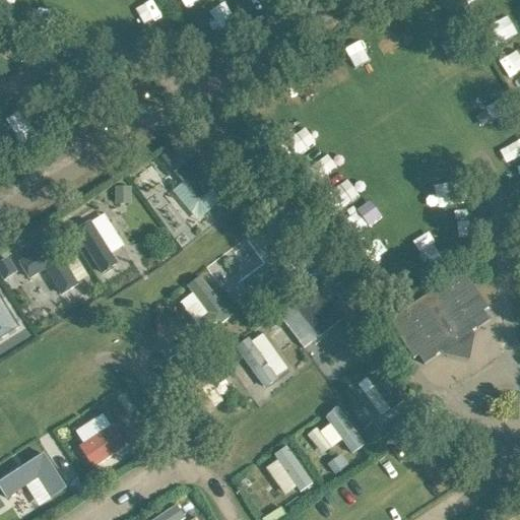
[(214,25),(196,30),(201,51),(220,46),(214,25)]
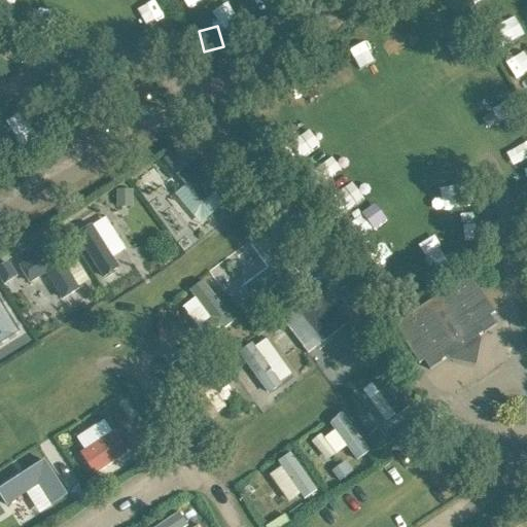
[(510,55),(526,46),(517,27),(500,35),(510,55)]
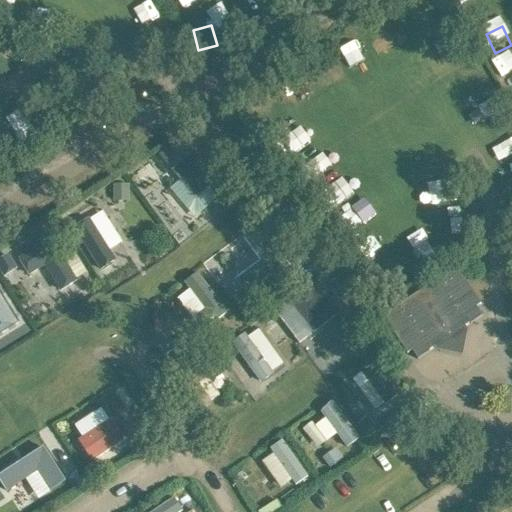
[(178,180),(169,188),(195,218),(225,192),(177,139),(157,156),(178,180)]
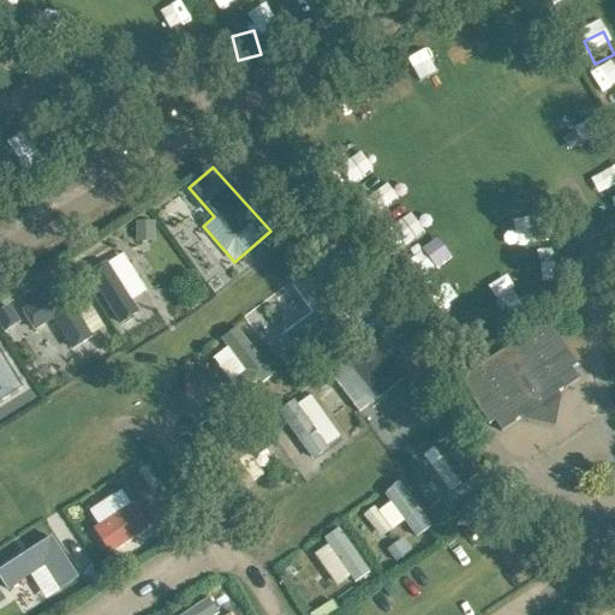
[(19,311),(33,330),(57,315),(45,296),(19,311)]
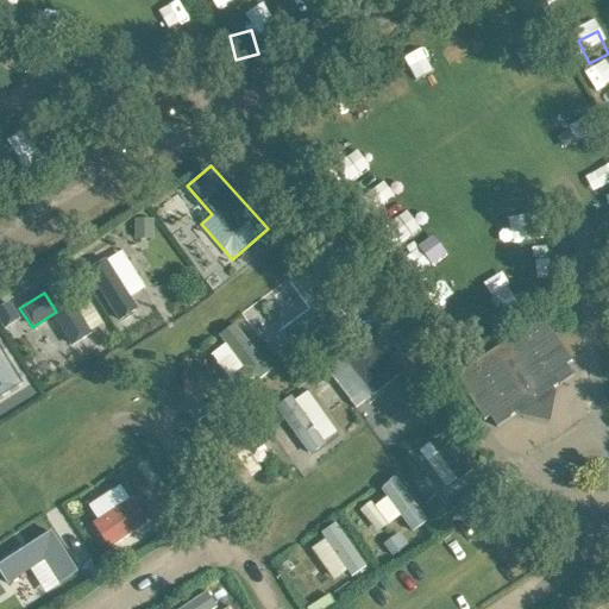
[(56,322),(68,343),(80,337),(68,315),(56,322)]
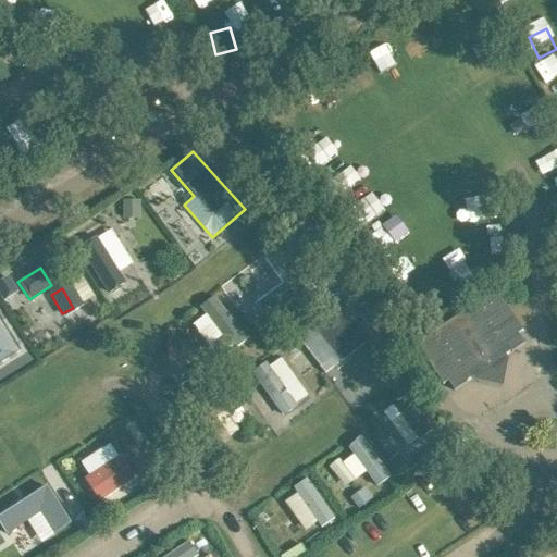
[(442,384),(447,381),(455,392),(467,383),(467,382),(472,379),(474,382),(503,387),(508,359),(506,355),(523,344),(517,334),(522,331),(497,294),(493,297),(491,295),(420,342),(422,345),(418,348),(442,384)]
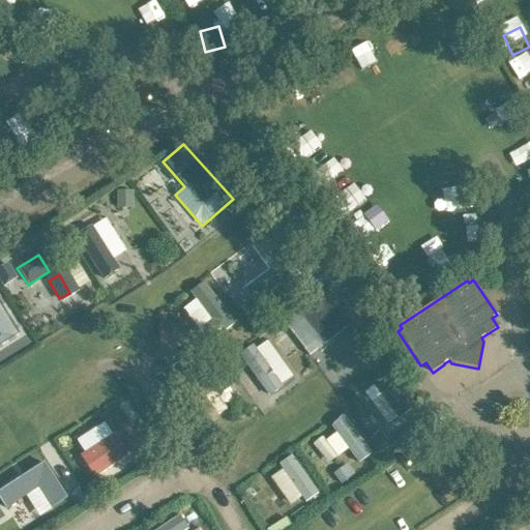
[(210,342),(235,321),(203,281),(177,300),(210,342)]
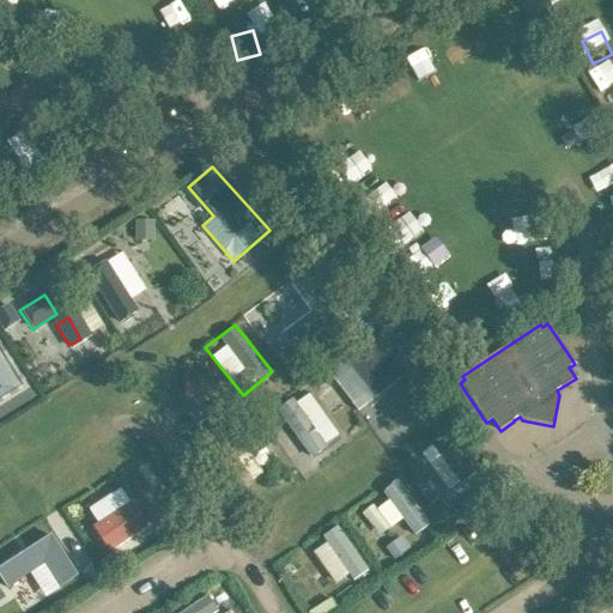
[(326,370),(357,412),(402,376),(370,335),(326,370)]
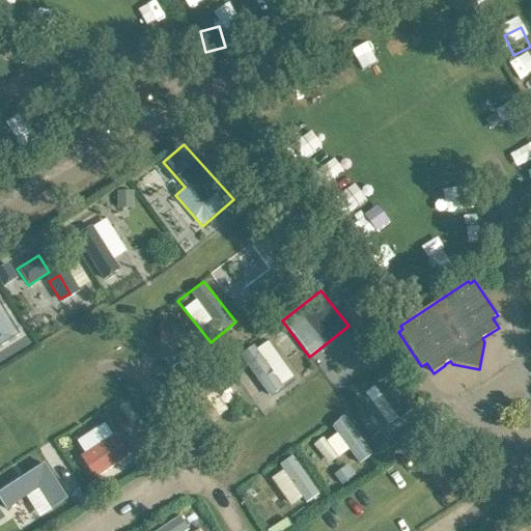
[(0,344),(19,333),(0,304),(0,344)]
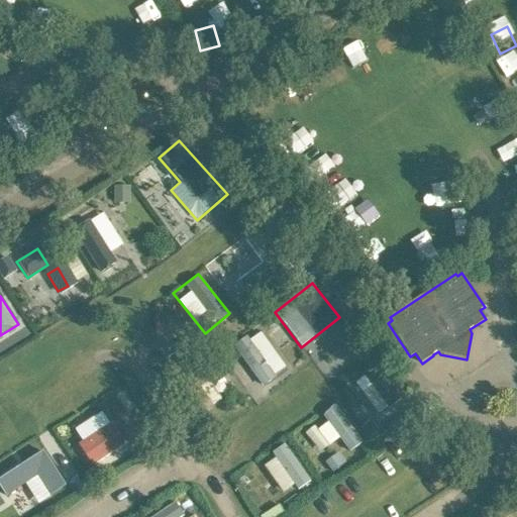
[(233,348),(262,385),(286,366),(257,329),(233,348)]
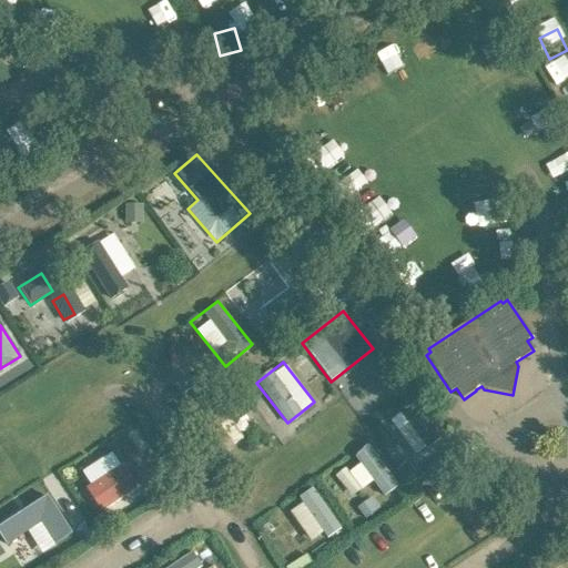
[(417,459),(436,445),(406,406),(387,421),(417,459)]
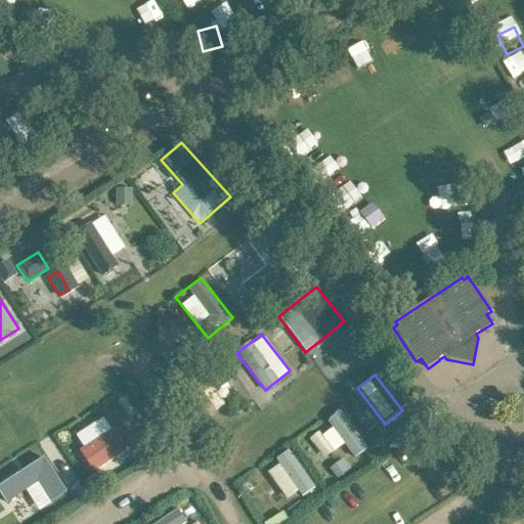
[(324,420),(331,427),(319,435),(334,452),(342,445),(353,459),(367,446),(338,409),(324,420)]
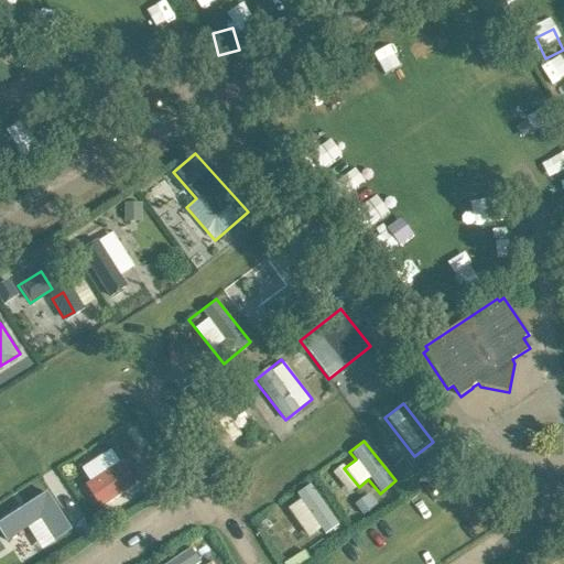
[(112,447),(76,469),(99,509),(137,486),(112,447)]
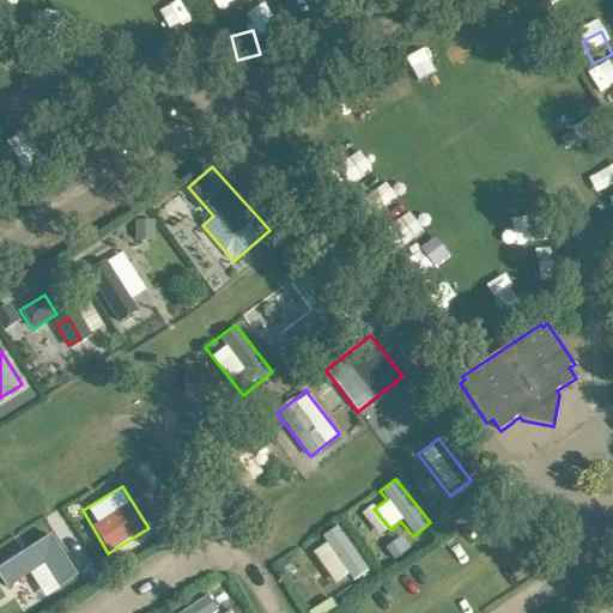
[(323,544),(311,550),(332,584),(350,574),(354,583),(368,575),(339,525),(320,536),(323,544)]
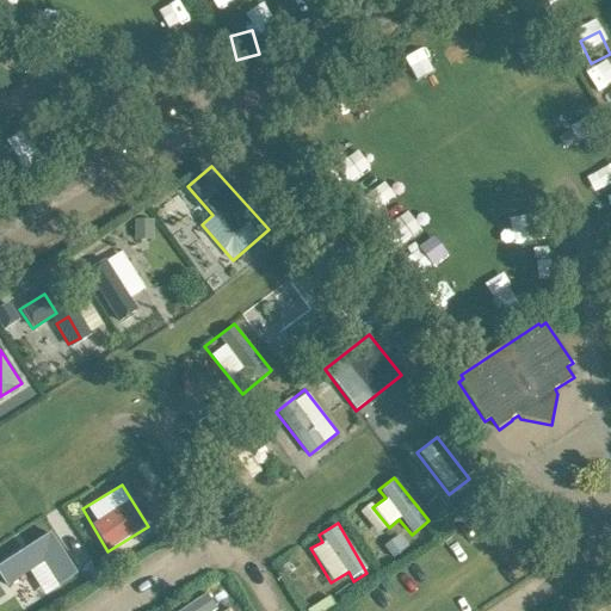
[(401,535),(386,545),(393,556),(408,547),(401,535)]
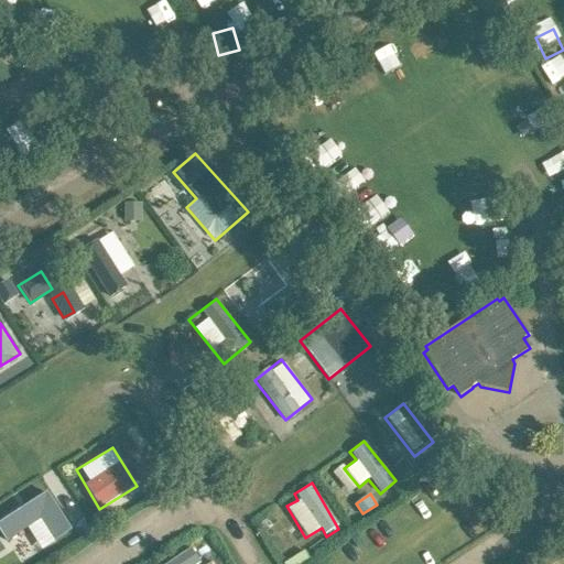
[(198,563),(212,555),(203,543),(171,563),(198,563)]
